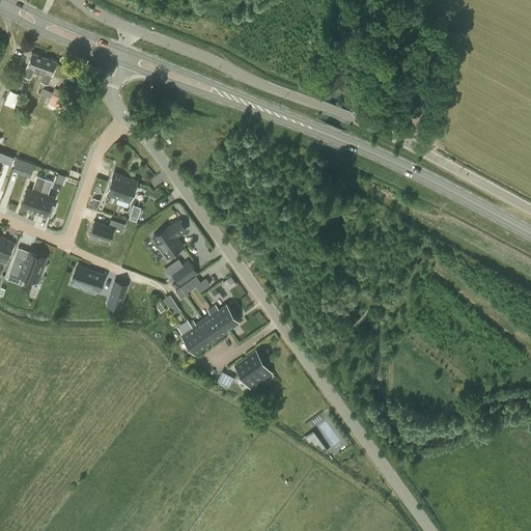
[(33,70),(39,72),(45,57),(32,52),(27,67),(24,75),(31,78),(33,70)]
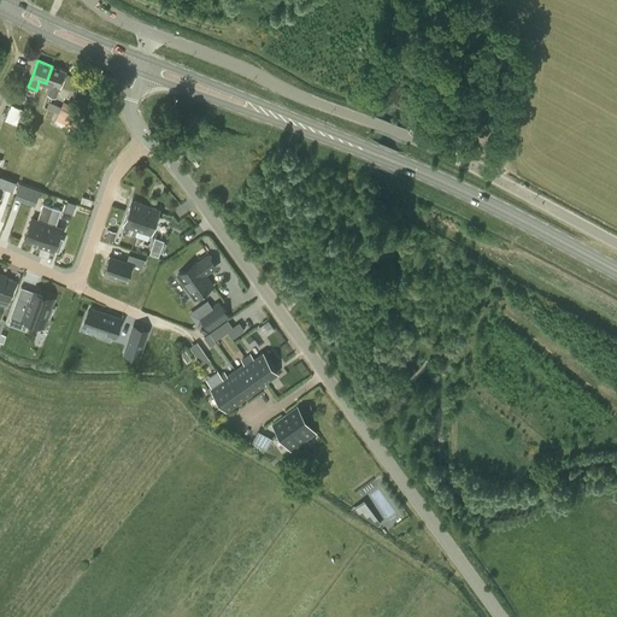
[(52,66),(46,83),(51,84),(47,94),(56,98),(59,88),(60,88),(65,71),(52,66)]
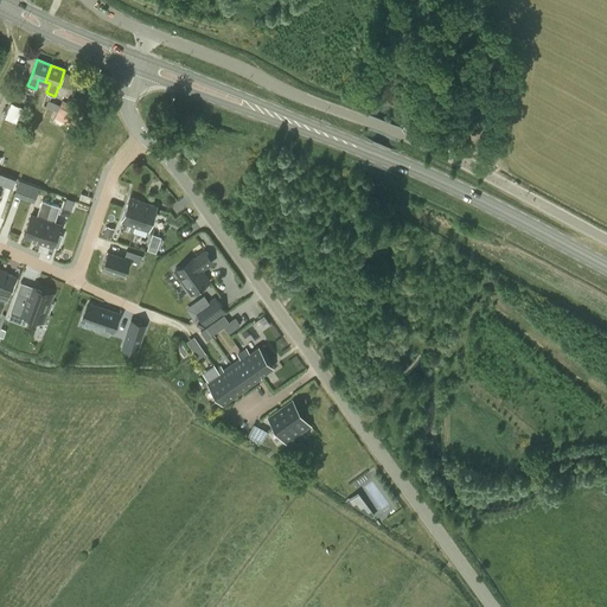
[(63,101),(52,121),(68,128),(75,132),(84,110),(77,107),(63,101)]
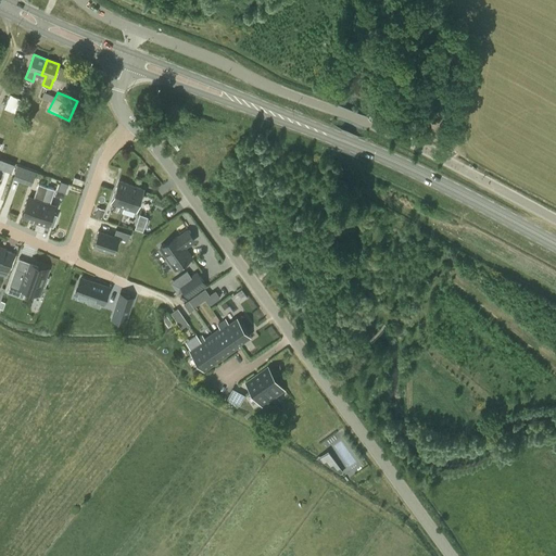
[(10,95),(0,117),(0,121),(10,125),(21,99),(10,95)]
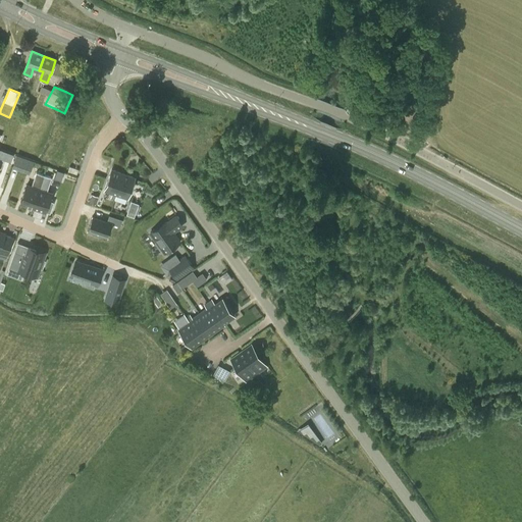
[(13,155),(1,150),(0,154),(0,158),(11,162),(13,155)]
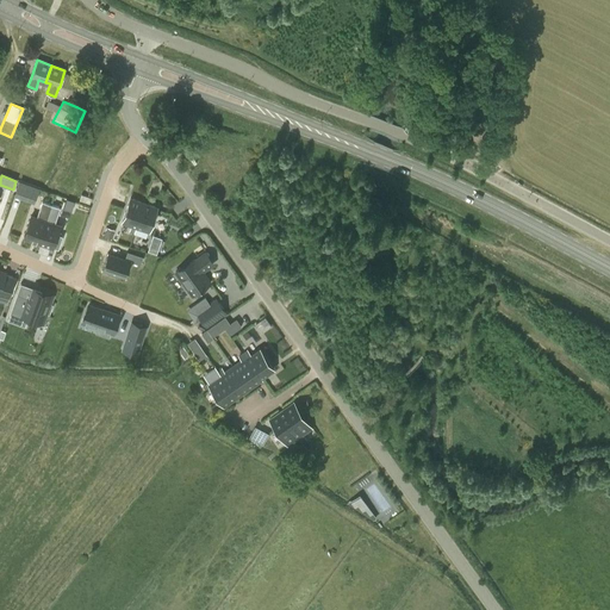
[(144,203),(130,198),(122,223),(131,225),(130,230),(135,231),(136,226),(144,203)]
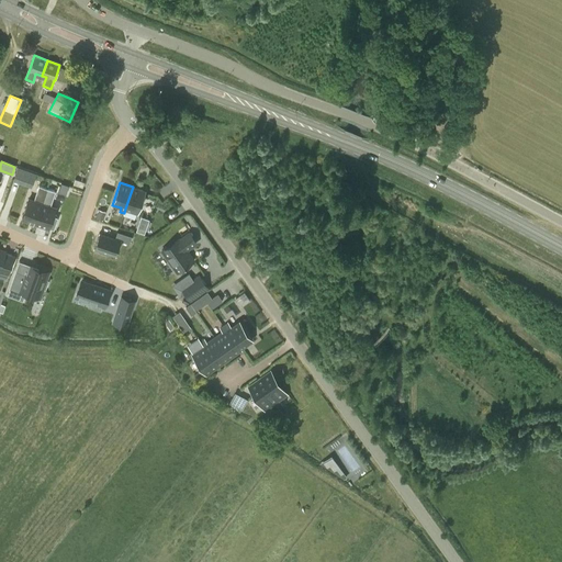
[(69,186),(62,183),(58,192),(66,195),(69,186)]
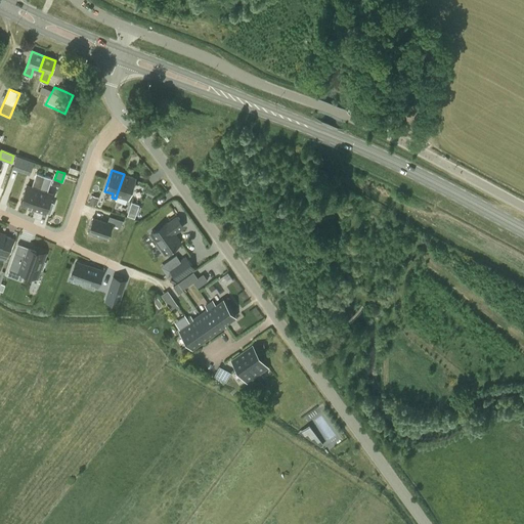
[(27,185),(20,204),(33,208),(44,176),(36,173),(32,187),(27,185)]
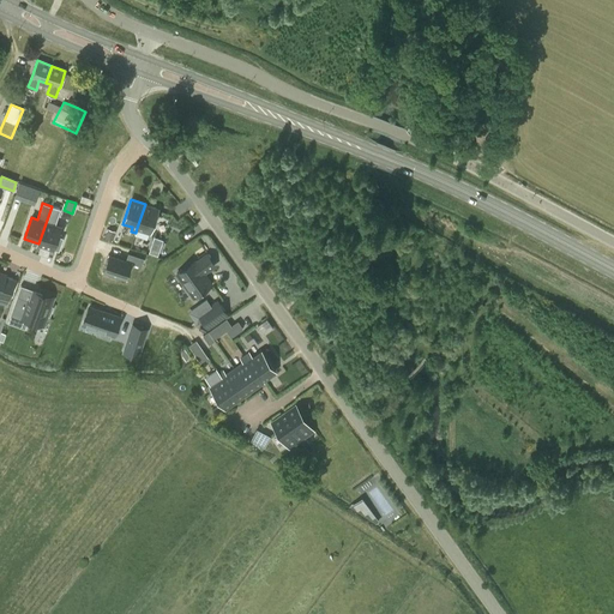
[(158,209),(145,204),(137,228),(150,233),(158,209)]
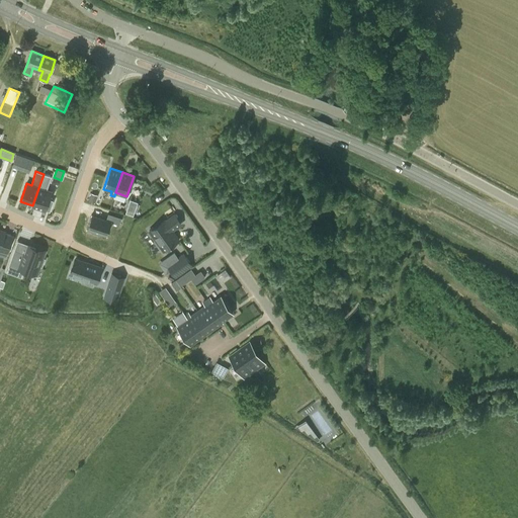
[(44,174),(32,205),(34,206),(50,211),(54,200),(49,199),(50,195),(51,191),(47,190),(51,176),(44,174)]
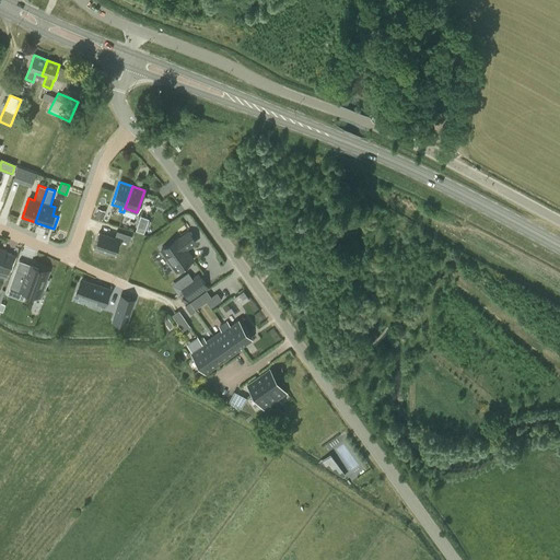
[(136,231),(143,233),(148,219),(141,217),(136,231)]
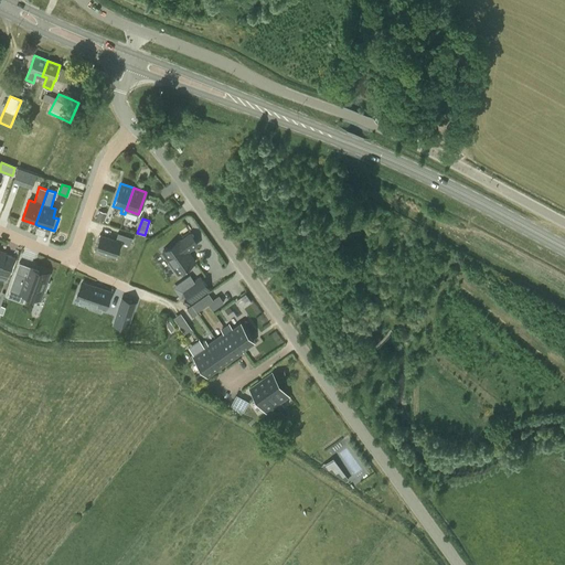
[(100,233),(95,249),(100,251),(99,253),(109,256),(109,254),(116,256),(121,242),(130,244),(132,237),(118,232),(116,238),(100,233)]
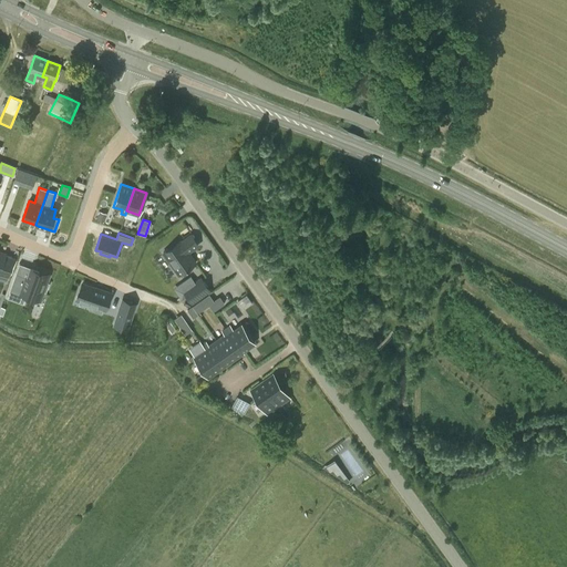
[(163,254),(178,275),(183,271),(183,272),(196,263),(181,240),(167,250),(163,254)]
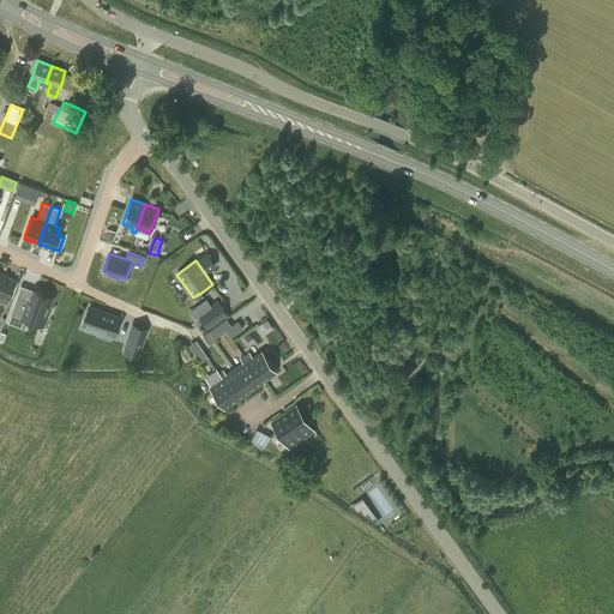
[(0,295),(8,299),(14,280),(6,277),(5,276),(6,275),(0,271),(0,295)]
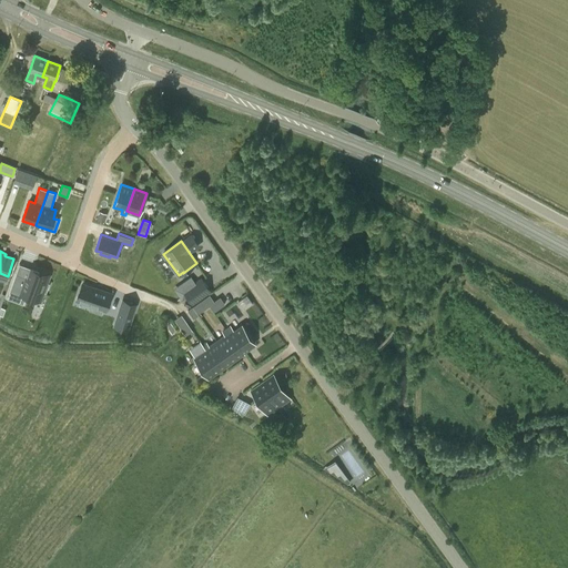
[(17,274),(10,291),(12,292),(19,294),(26,296),(40,301),(43,291),(46,292),(49,283),(47,283),(49,274),(39,271),(39,272),(31,269),(28,279),(17,274)]
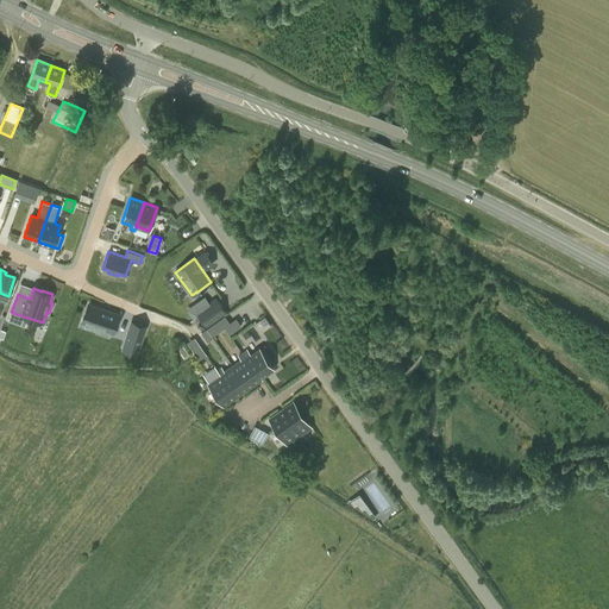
[(205,296),(186,309),(195,322),(200,319),(206,327),(227,313),(224,308),(215,297),(208,302),(205,296)]
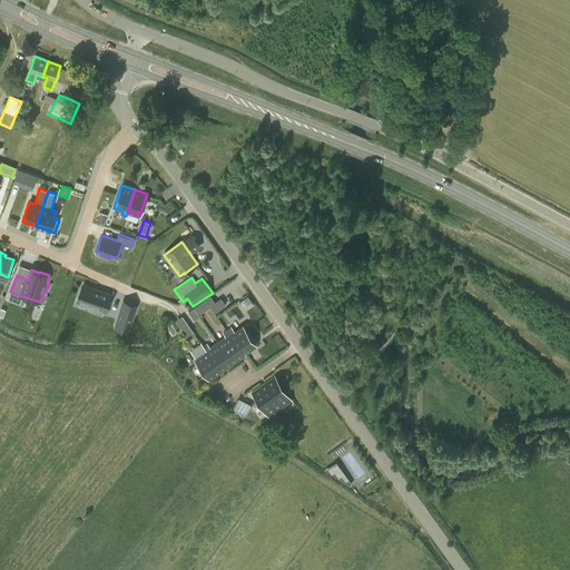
[(82,285),(79,294),(86,296),(84,303),(91,306),(89,311),(101,315),(102,311),(106,311),(111,295),(82,285)]
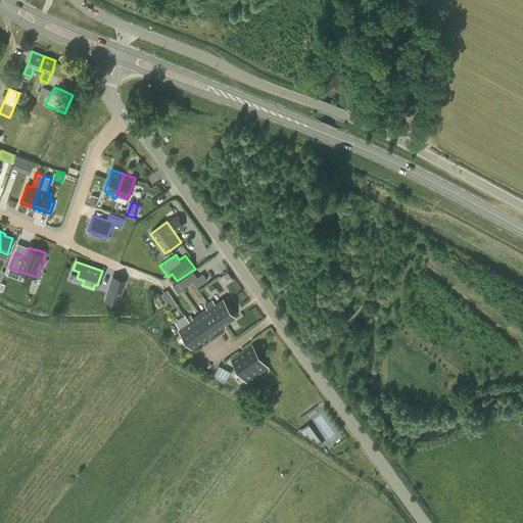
[(202,273),(196,277),(191,281),(192,281),(196,287),(206,279),(202,273)]
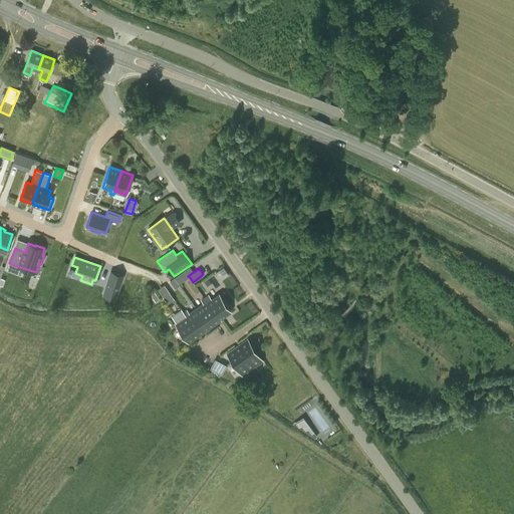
[(110,272),(102,295),(114,299),(122,276),(110,272)]
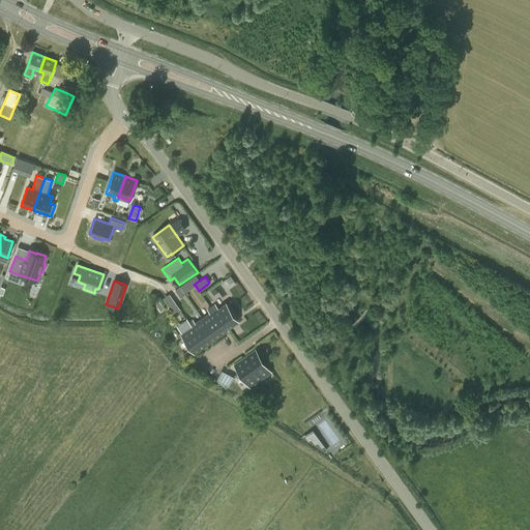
[(186,281),(179,286),(183,292),(190,288),(186,281)]
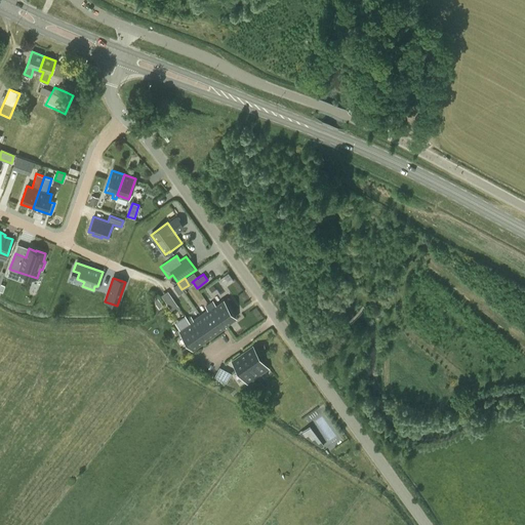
[(183,290),(182,289),(177,283),(172,287),(177,294),(183,290)]
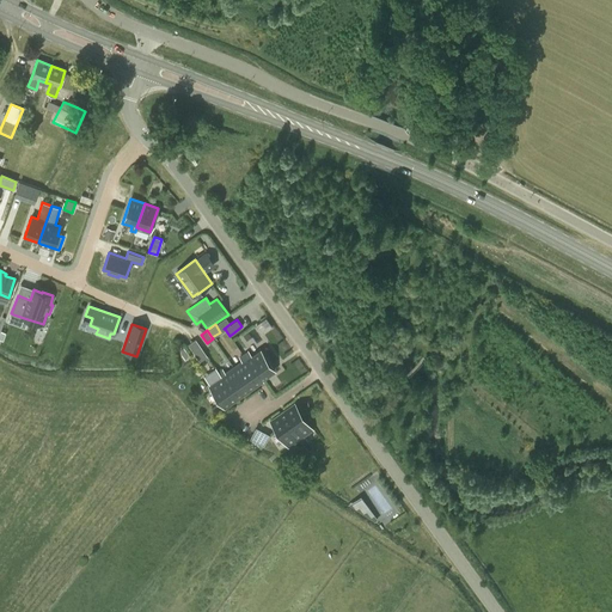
[(249,352),(244,355),(263,384),(264,383),(264,381),(276,373),(261,350),(252,357),(249,352)]
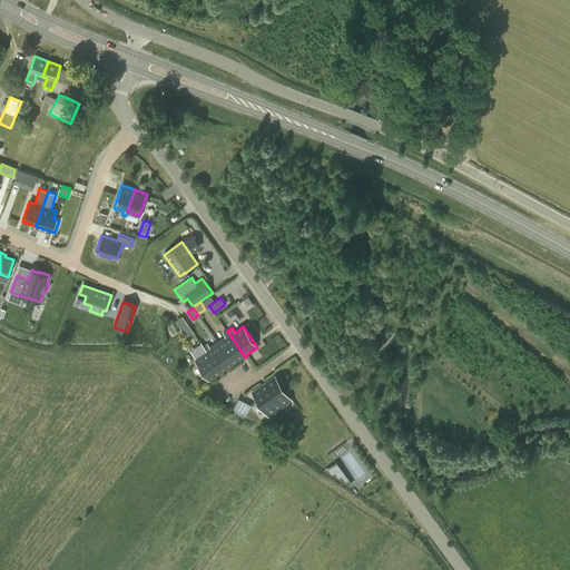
[(234,366),(245,357),(227,331),(223,334),(225,337),(217,343),(234,366)]
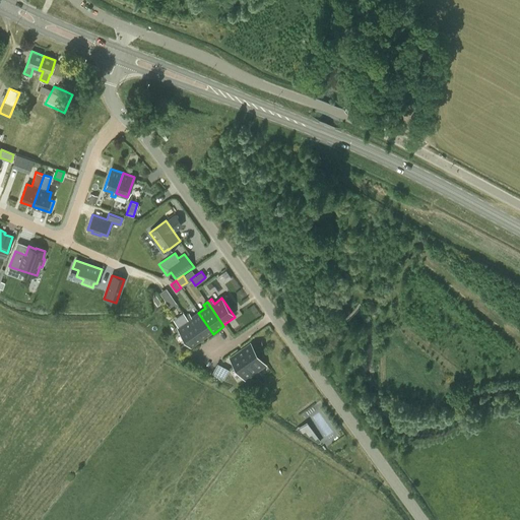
[(213,334),(198,313),(191,318),(189,315),(186,317),(202,341),(213,334)]
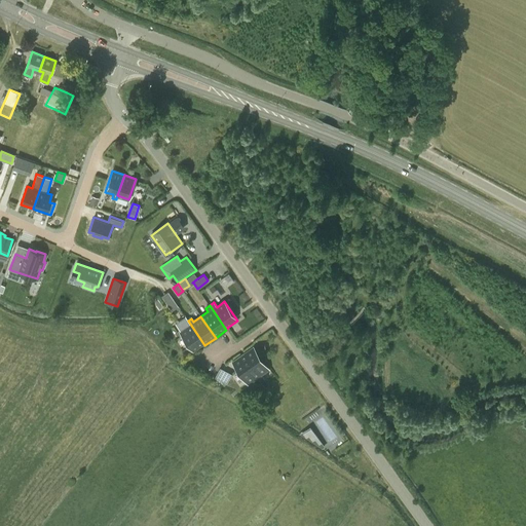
[(179,332),(193,352),(204,345),(188,321),(184,324),(186,327),(180,331),(179,332)]
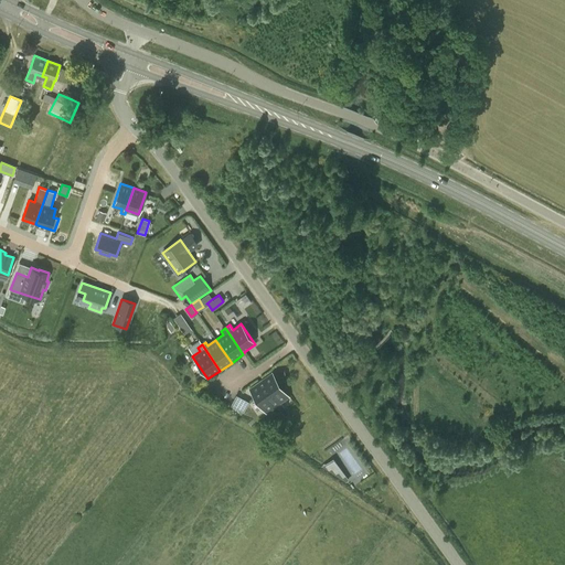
[(291,398),(273,372),(249,388),(267,415),(291,398)]
